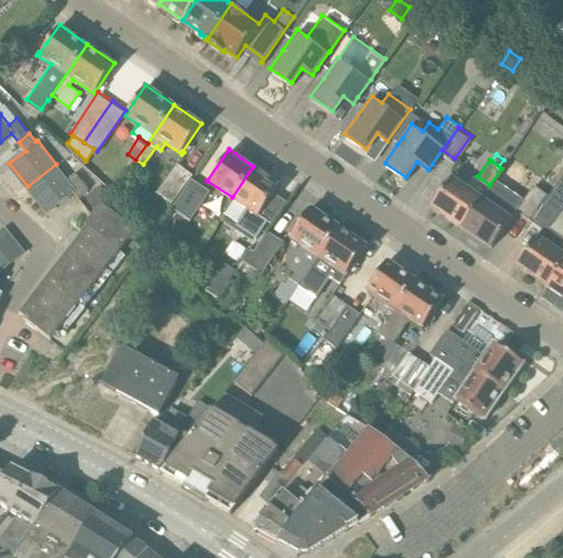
[(177,161),(156,189),(172,200),(192,172),(177,161)]
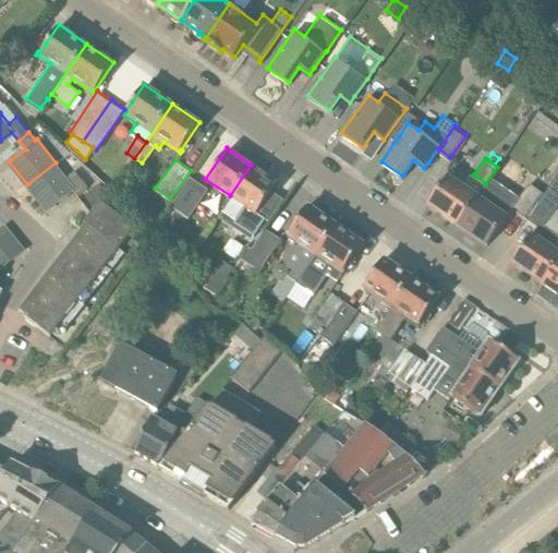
[(56,163),(27,184),(46,207),(72,188),(77,193),(87,185),(74,169),(67,176),(56,163)]
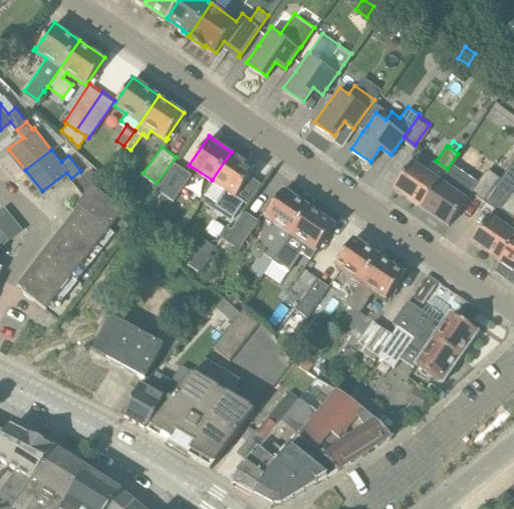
[(233,216),(244,199),(236,193),(254,168),(231,152),(212,180),(225,189),(215,203),(233,216)]
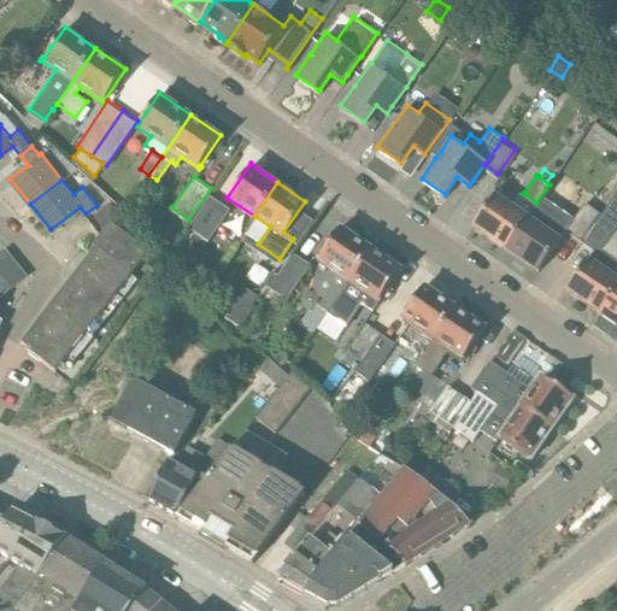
[(539,268),(560,236),(542,223),(564,194),(550,184),(536,203),(528,213),(528,212),(505,245),(539,268)]
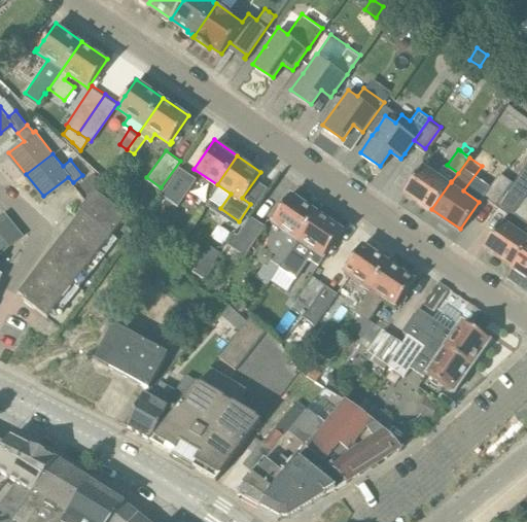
[(513,180),(495,204),(506,212),(511,207),(516,210),(526,195),(526,194),(526,161),(523,167),(513,180)]
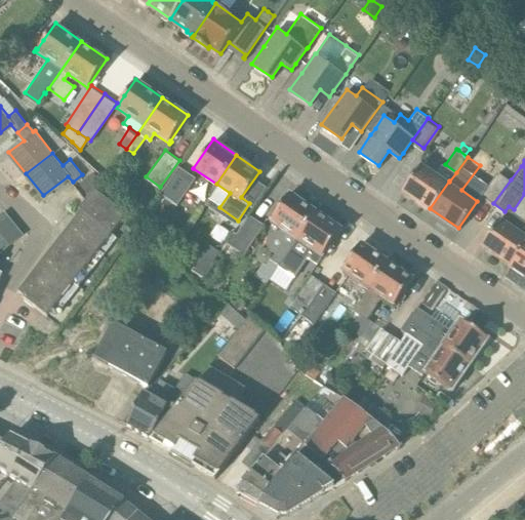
[(403,189),(430,208),(449,181),(421,161),(403,189)]
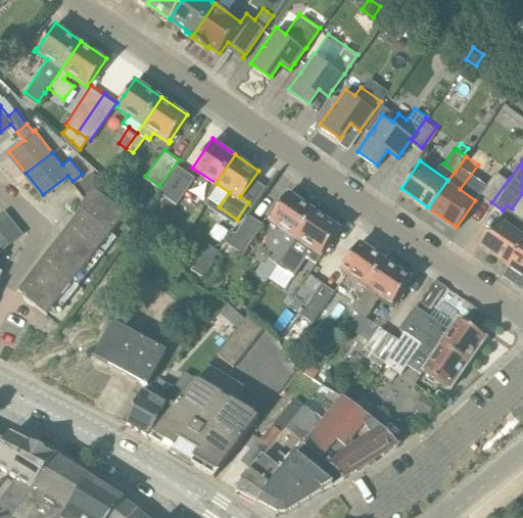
[(513,161),(504,175),(507,177),(509,179),(519,166),(513,161)]
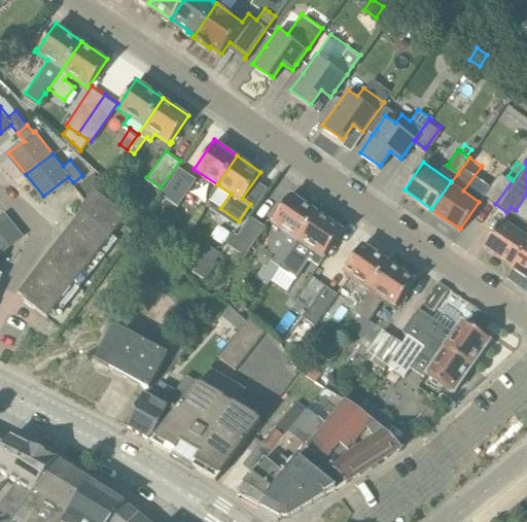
[(179,165),(161,192),(162,192),(178,203),(197,176),(179,165)]
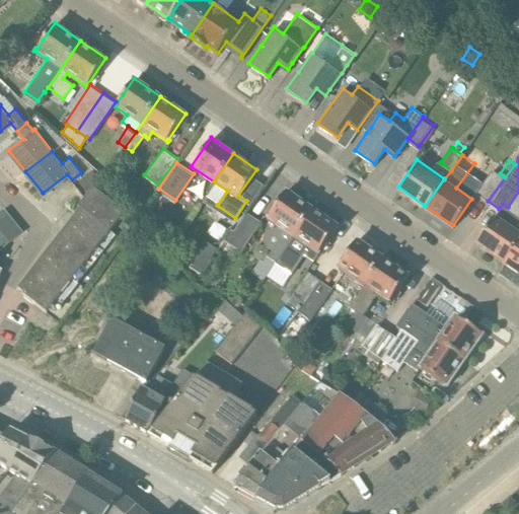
[(91,167),(78,178),(87,190),(100,178),(91,167)]
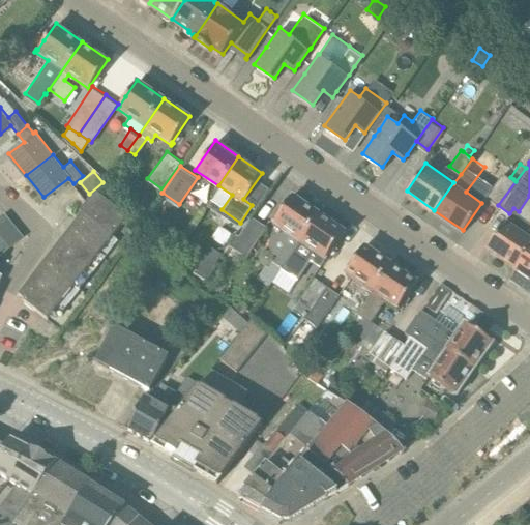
[(494,185),(487,196),(498,205),(516,181),(510,177),(504,173),(503,172),(494,185)]
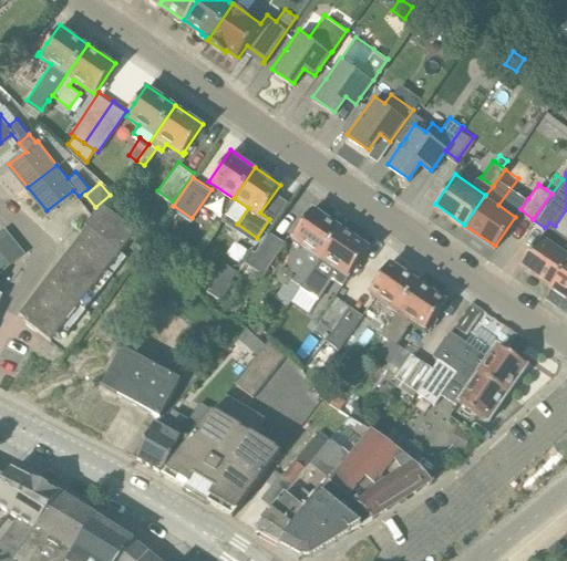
[(51,339),(64,321),(136,229),(119,216),(102,203),(91,216),(100,222),(26,319),(51,339)]
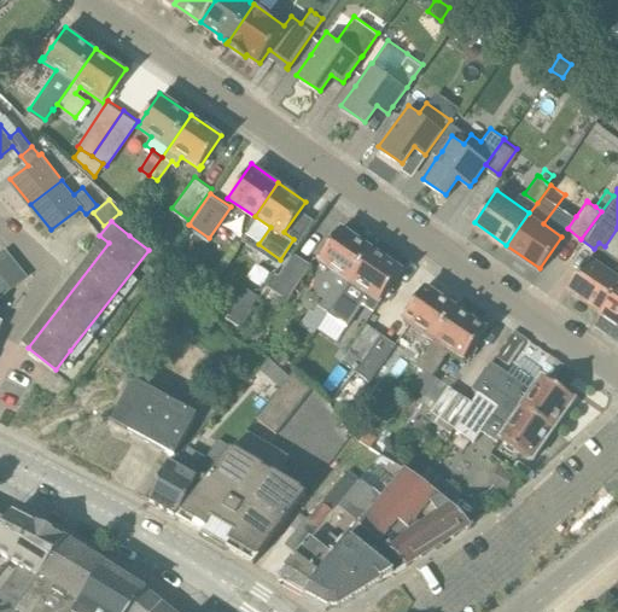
[(319,303),(328,309),(344,287),(372,248),(340,226),(320,256),(319,255),(316,258),(330,267),(327,269),(326,269),(324,270),(321,270),(320,272),(318,274),(316,275),(315,277),(314,279),(314,281),(314,284),(314,285),(315,287),(315,290),(316,291),(319,292),(320,295),(322,295),(324,296),(319,303)]
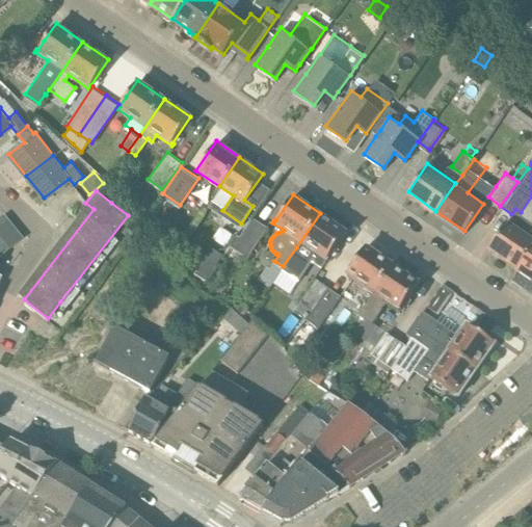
[(488,247),(516,267),(531,244),(531,220),(526,216),(521,212),(515,209),(511,214),(508,219),(488,247)]
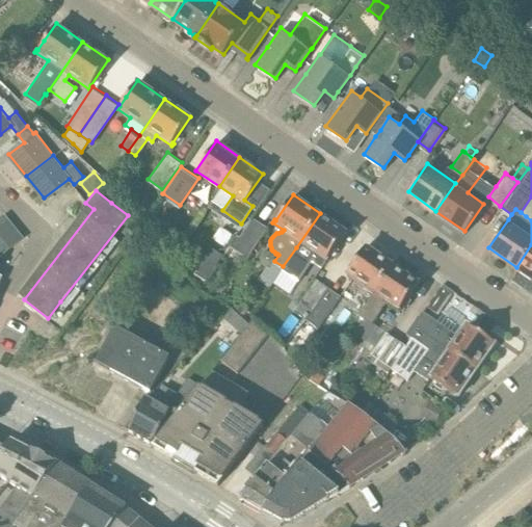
[(296,247),(283,266),(298,277),(311,258),(316,252),(325,259),(325,258),(326,259),(331,252),(334,254),(334,253),(333,251),(346,231),(320,213),(296,247)]
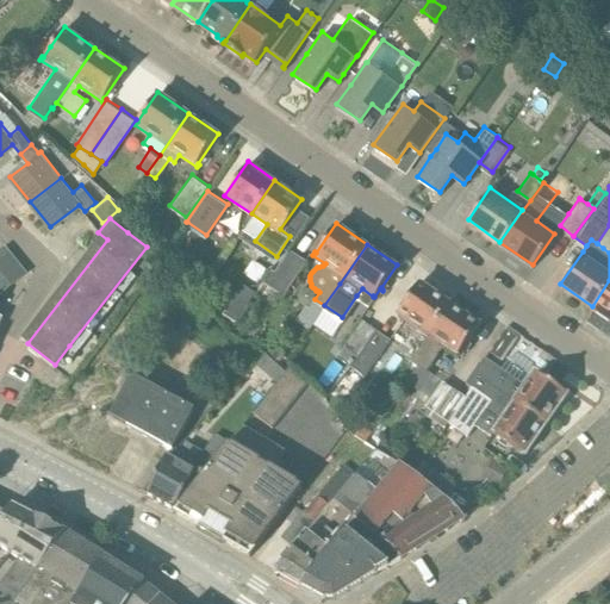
[(0,290),(25,271),(4,246),(0,248),(0,290)]
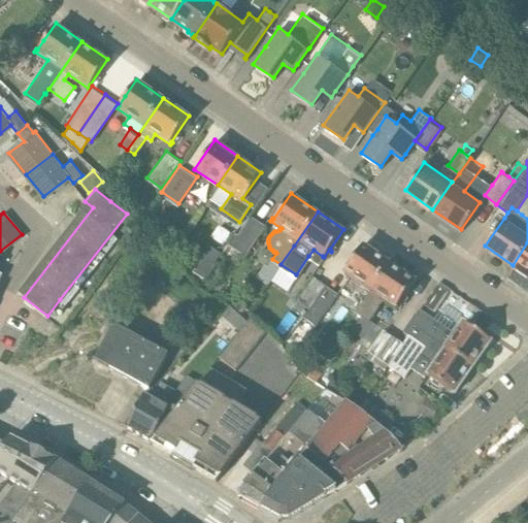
[(250,214),(236,232),(235,231),(228,242),(243,254),(264,224),(250,214)]
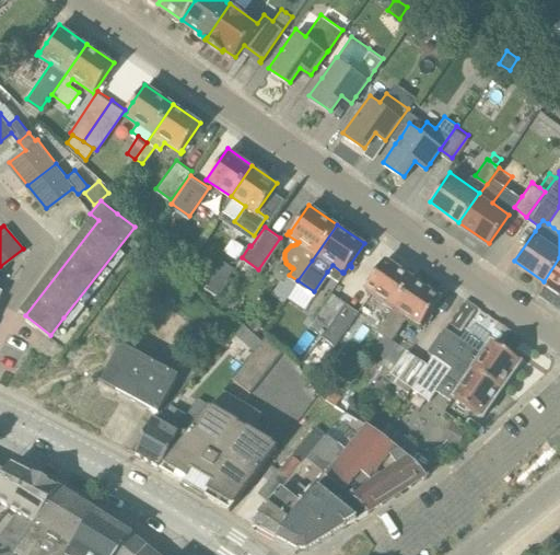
[(370,280),(365,287),(392,305),(412,277),(385,257),(371,278),(369,277),(368,278),(370,280)]
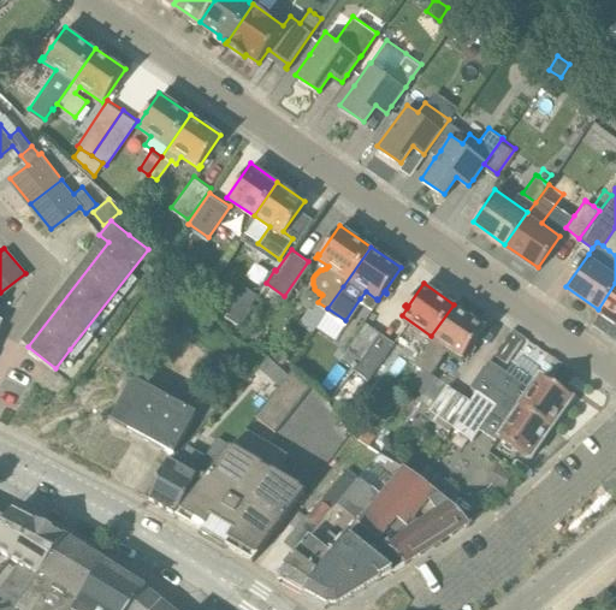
[(615,283),(598,309),(615,321),(615,283)]
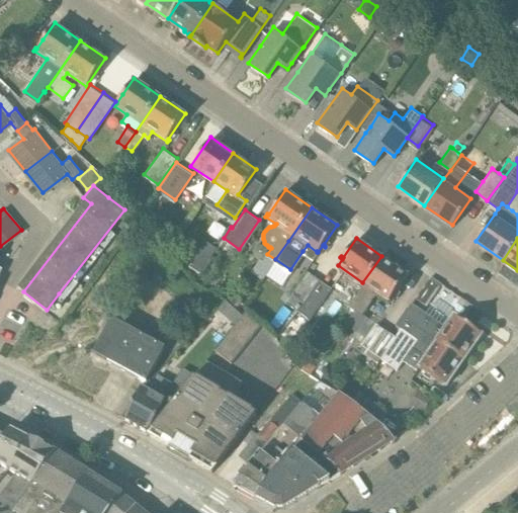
[(205,239),(189,263),(198,270),(199,270),(217,246),(214,245),(205,239)]
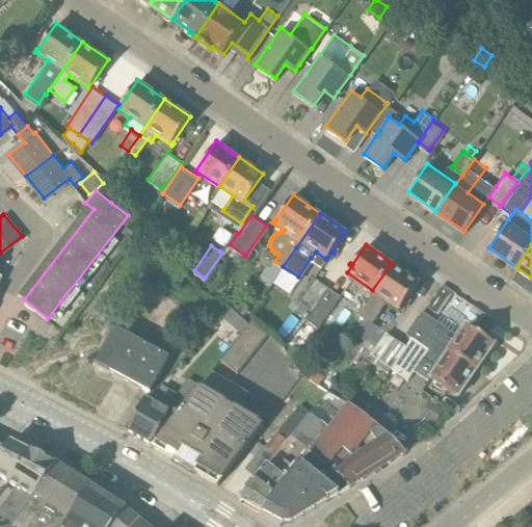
[(365,316),(355,331),(366,338),(376,323),(372,321),(387,301),(398,310),(406,298),(419,281),(392,263),(372,290),(372,291),(358,312),(365,316)]
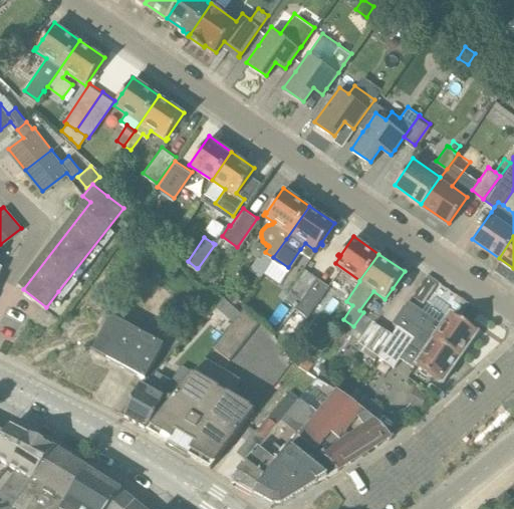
[(295,282),(285,297),(296,305),(317,276),(306,268),(295,282)]
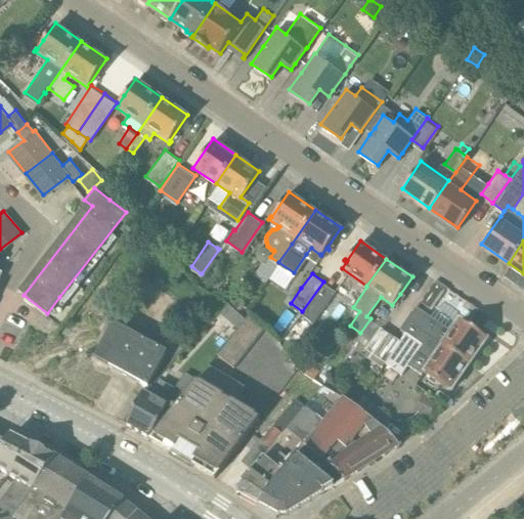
[(435,279),(428,290),(438,297),(445,287),(435,279)]
